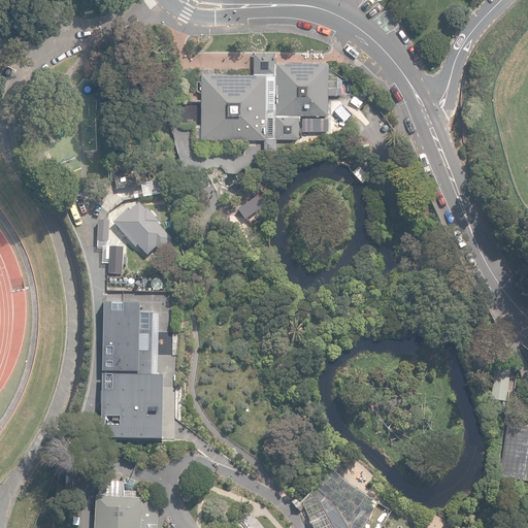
[(265,52),(254,52),(254,58),(254,68),(254,72),(211,72),(201,72),(201,79),(197,79),(197,91),(201,91),(201,99),(201,124),(196,124),(195,137),(200,137),(264,138),(264,146),(264,151),(276,151),(276,137),(299,137),(299,113),(328,113),(328,68),(328,61),(319,61),(286,61),(276,60),(276,52),(265,52)]
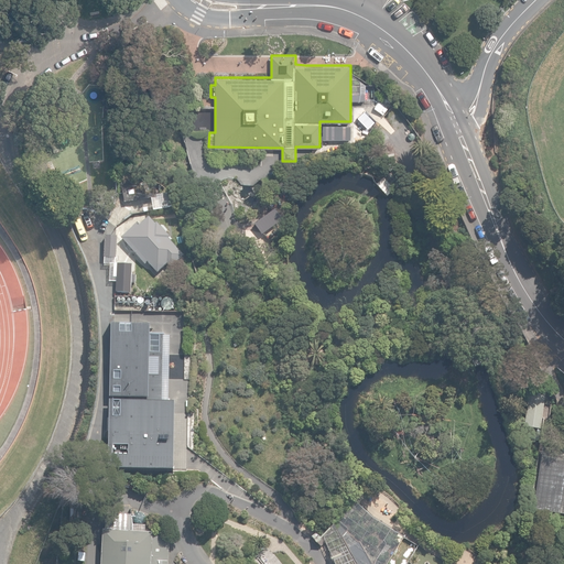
[(324,143),(338,143),(338,130),(324,130),(324,143)]
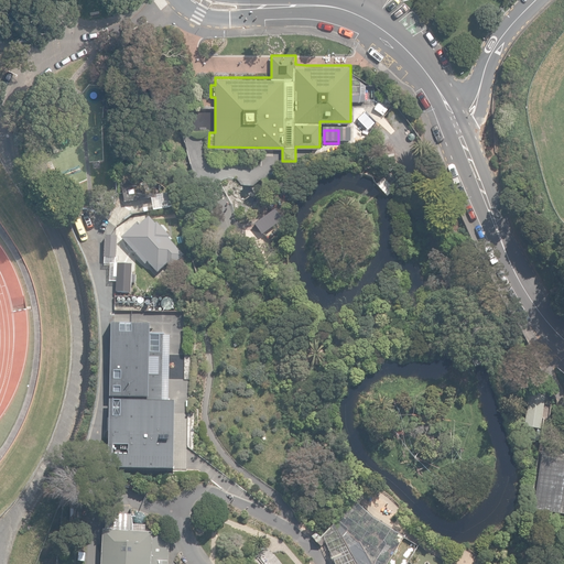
[(390,162),(386,166),(389,172),(394,167),(390,162)]
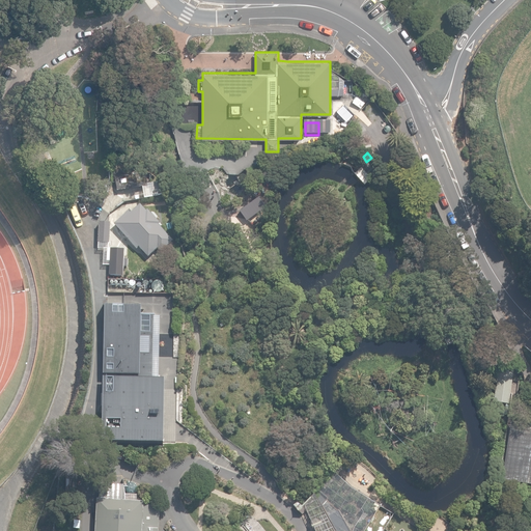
[(365,187),(373,179),(363,166),(354,174),(365,187)]
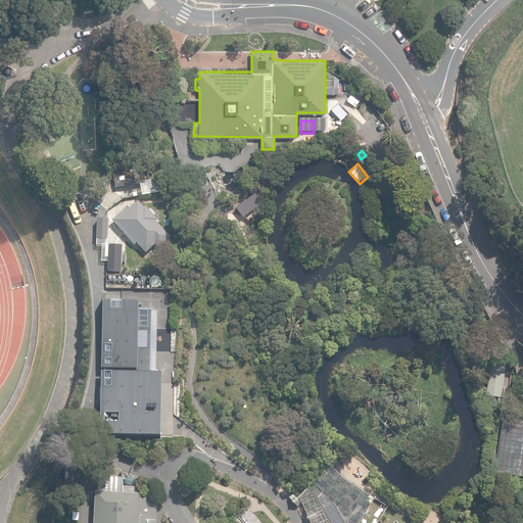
[(113,174),(115,188),(146,182),(143,169),(113,174)]
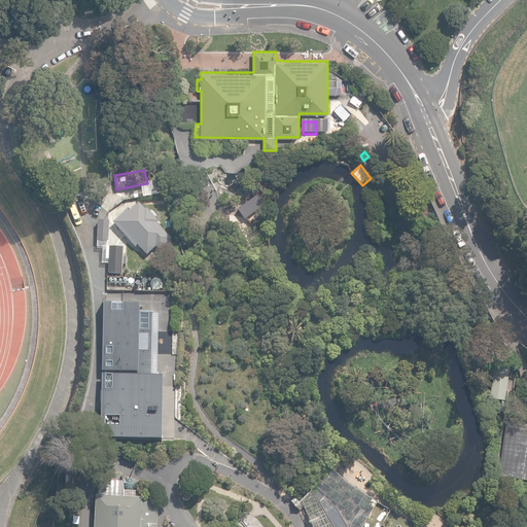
[(386,197),(388,206),(400,203),(398,194),(386,197)]
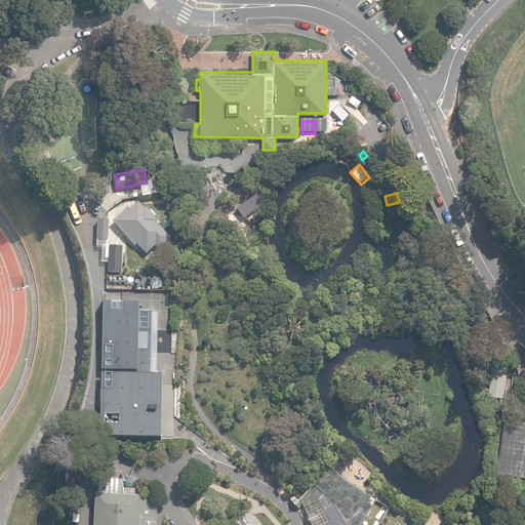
[(74,225),(84,221),(79,202),(69,205),(74,225)]
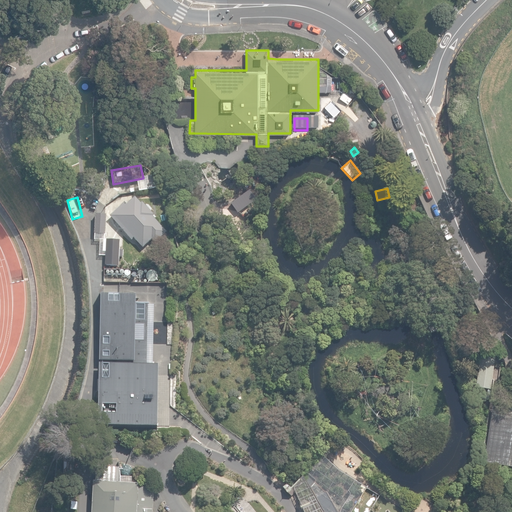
[(134,237),(143,247),(152,239),(156,242),(167,232),(153,216),(154,215),(142,202),(140,203),(135,197),(127,204),(125,203),(110,216),(131,239),(134,237)]
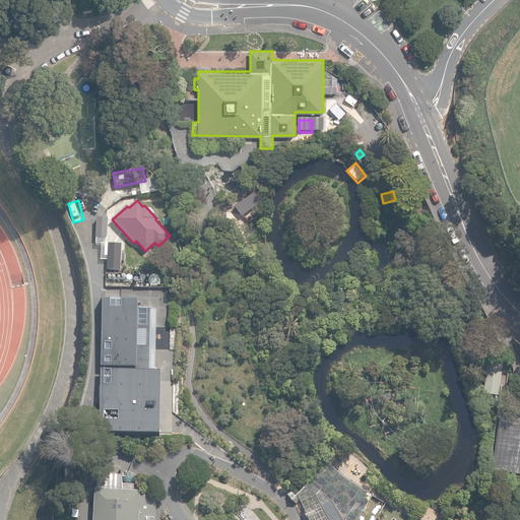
[(107,269),(121,270),(122,260),(125,261),(126,253),(121,253),(122,244),(105,243),(105,255),(108,256),(107,269)]
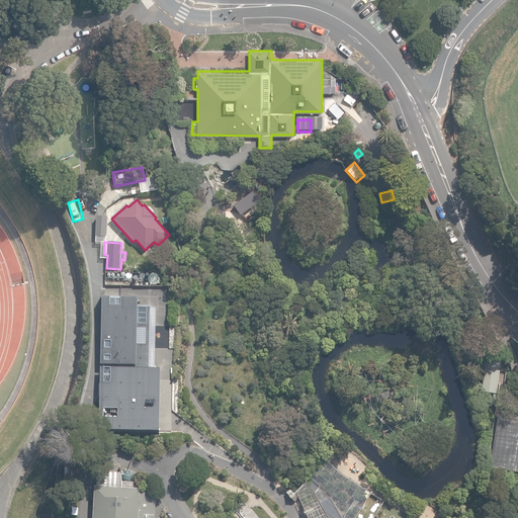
[(156,273),(153,273),(150,274),(149,277),(149,280),(150,283),(153,284),(156,283),(159,281),(160,278),(159,275),(156,273)]
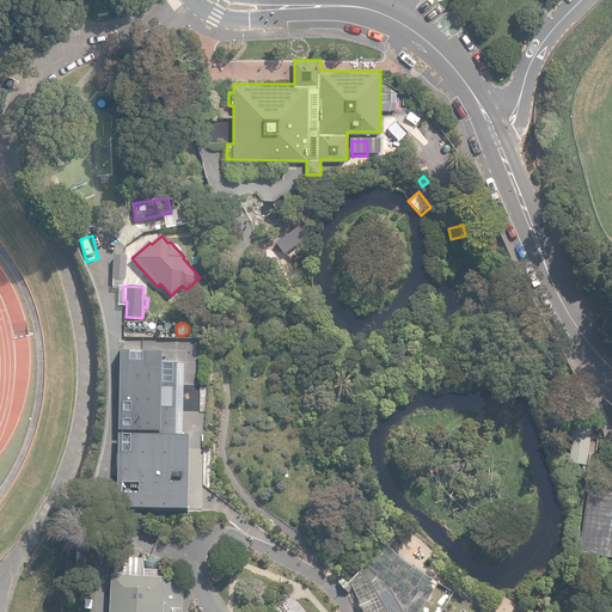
[(287,368),(301,365),(297,347),(282,350),(287,368)]
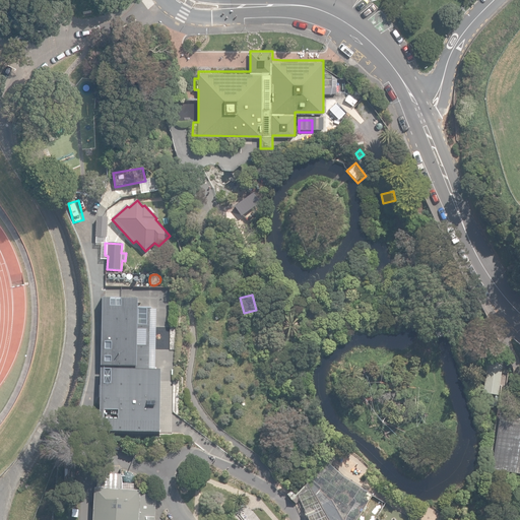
[(110,297),(102,297),(99,430),(158,432),(160,369),(155,369),(155,359),(156,309),(150,309),(150,308),(138,307),(138,298),(121,297),(121,299),(110,298),(110,297)]
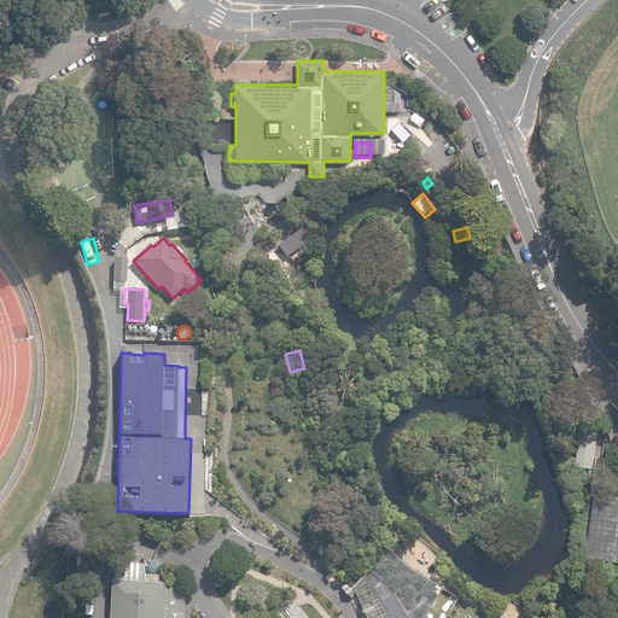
[(592,472),(598,435),(578,431),(573,468),(592,472)]
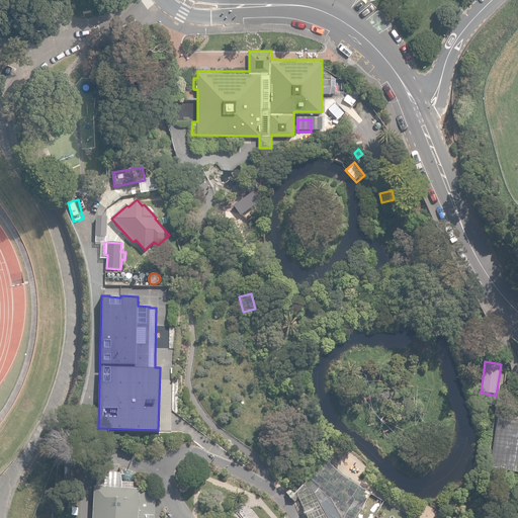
[(408,427),(418,422),(413,413),(403,418),(408,427)]
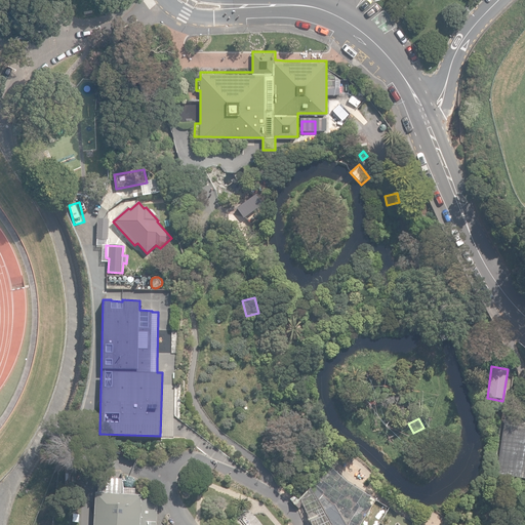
[(496,476),(524,479),(524,420),(505,418),(496,476)]
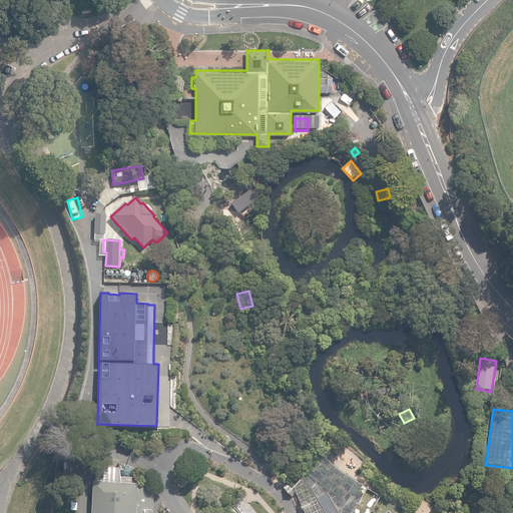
[(323,456),(307,473),(317,481),(311,489),(316,498),(328,492),(339,512),(351,512),(368,487),(340,471),(323,456)]
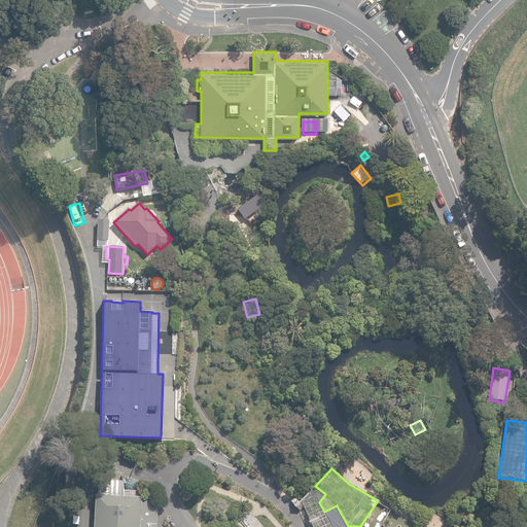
[(325,494),(315,486),(312,490),(319,502),(325,494)]
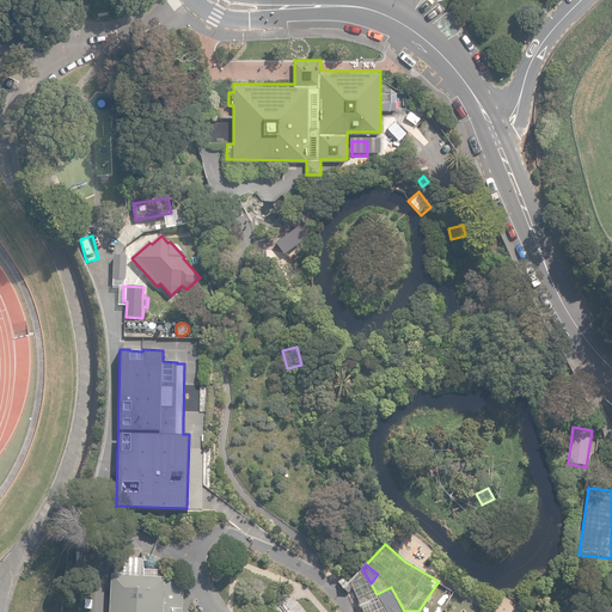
[(362,569),(361,569),(350,580),(353,587),(362,611),(386,611),(377,594),(371,583),(362,569)]
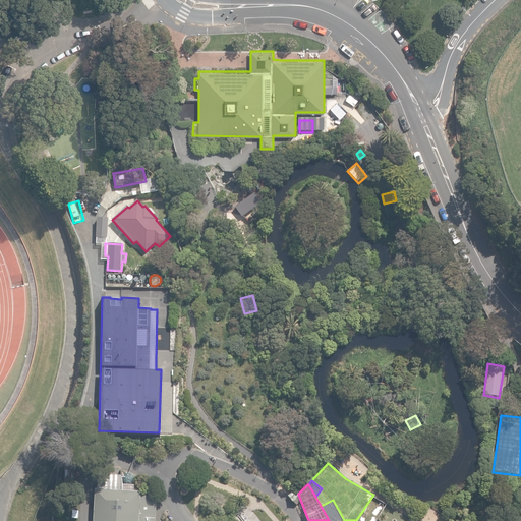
[(93,520),(138,520),(140,495),(140,491),(96,488),(93,520)]
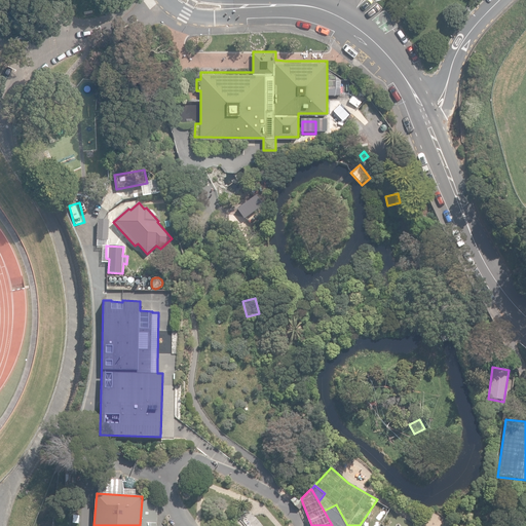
[(303,504),(301,498),(295,504),(299,509),(303,504)]
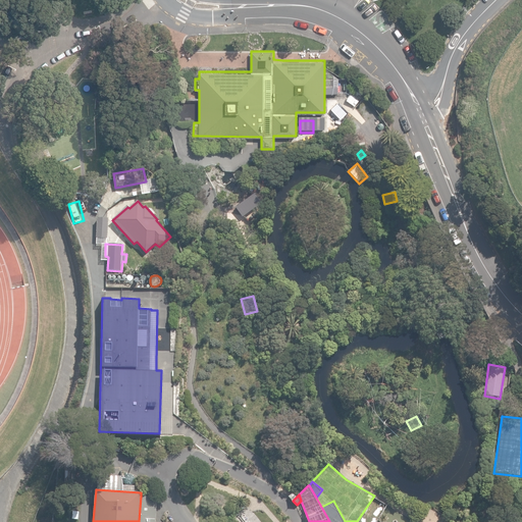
[(155,521),(157,497),(141,496),(139,521),(155,521)]
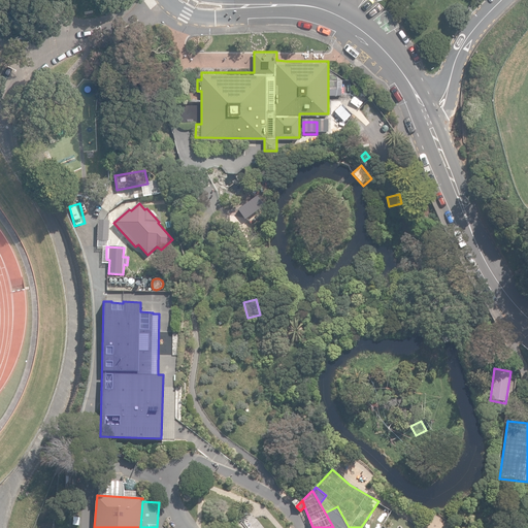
[(349,527),(337,506),(325,513),(333,527),(349,527)]
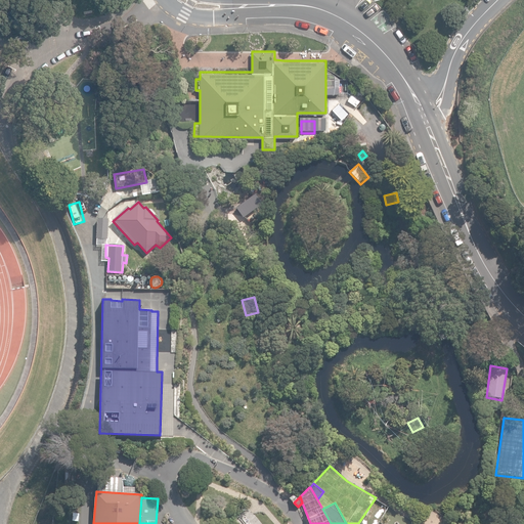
[(259,523),(260,523),(255,520),(252,517),(249,513),(247,507),(243,512),(237,515),(232,517),(227,519),(232,523),(259,523)]
